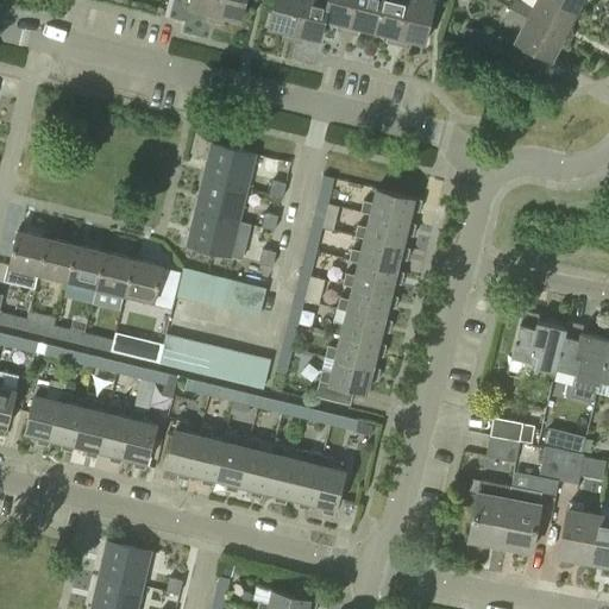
[(218,0),(190,0),(189,8),(206,12),(205,18),(213,20),(218,0)]
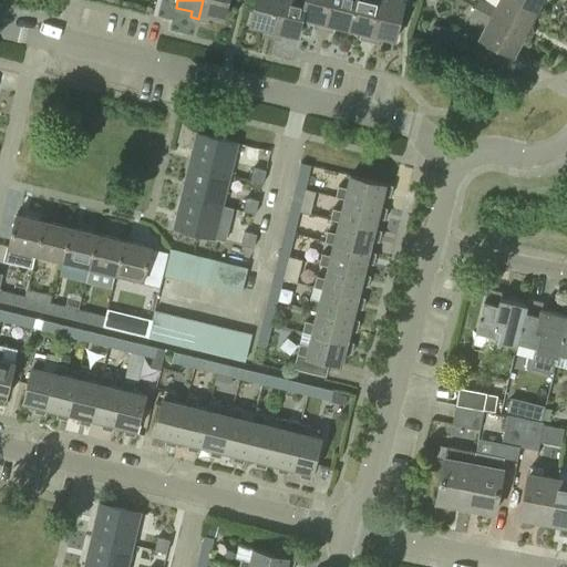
[(203,0),(198,19),(207,20),(208,16),(224,19),(227,0),(203,0)]
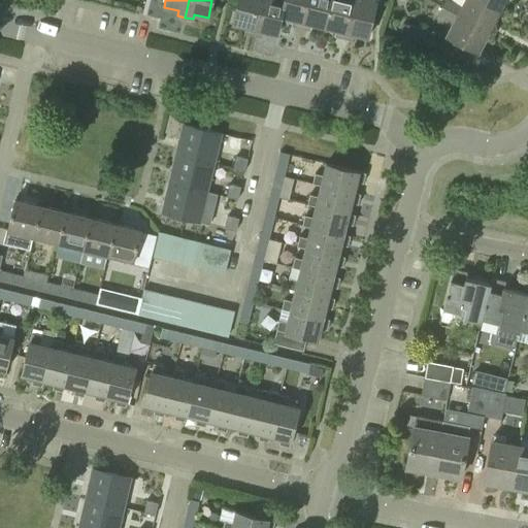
[(253,34),(261,0),(237,0),(232,23),(246,27),(245,32),(253,34)]
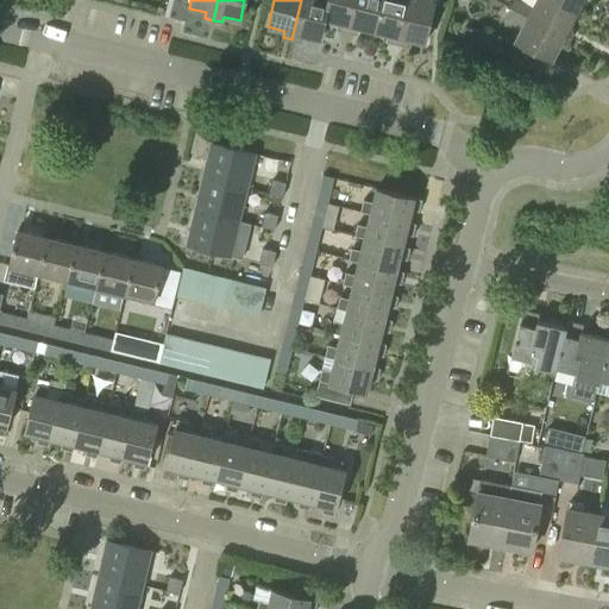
[(327,0),(301,0),(292,39),(301,42),(302,36),(319,39),(324,19),(324,18),(327,0)]
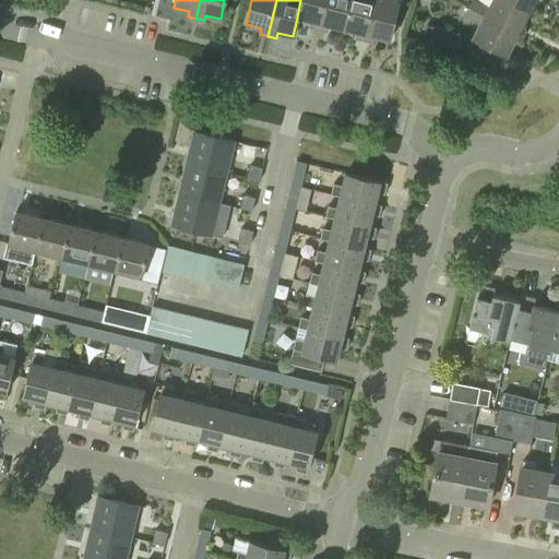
[(319,28),(324,0),(300,0),(297,16),(297,18),(311,21),(310,26),(319,28)]
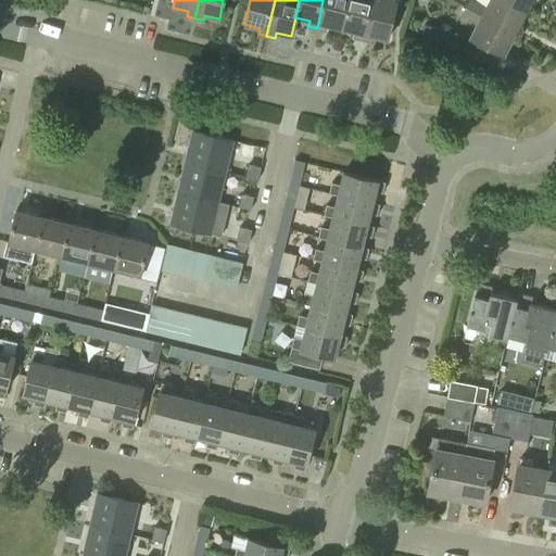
[(341,28),(348,0),(323,0),(317,28),(325,29),(327,24),(341,28)]
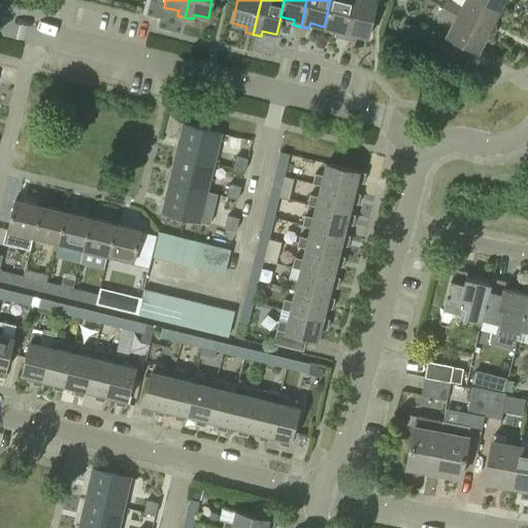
[(344,37),(353,0),(330,0),(324,27),(337,30),(336,35),(344,37)]
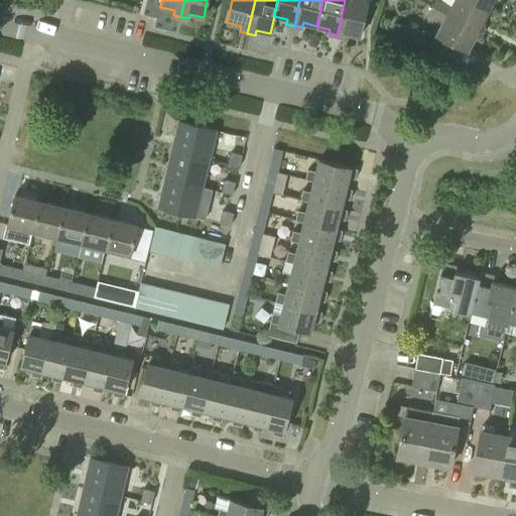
[(345,0),(337,36),(344,37),(346,32),(359,36),(368,0),(345,0)]
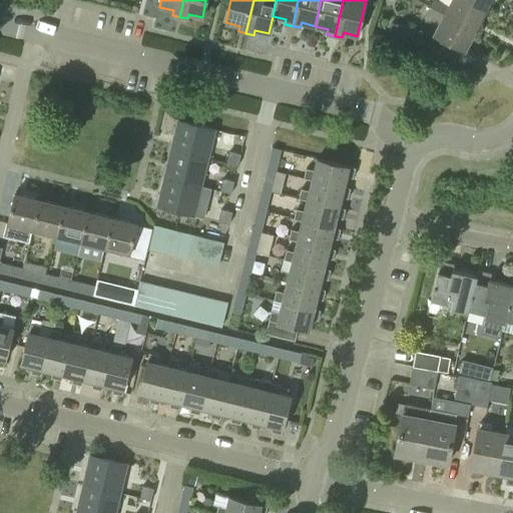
[(480,20),(485,11),(464,0),(450,0),(448,5),(437,0),(433,0),(430,7),(480,33),(482,29),(480,20)]
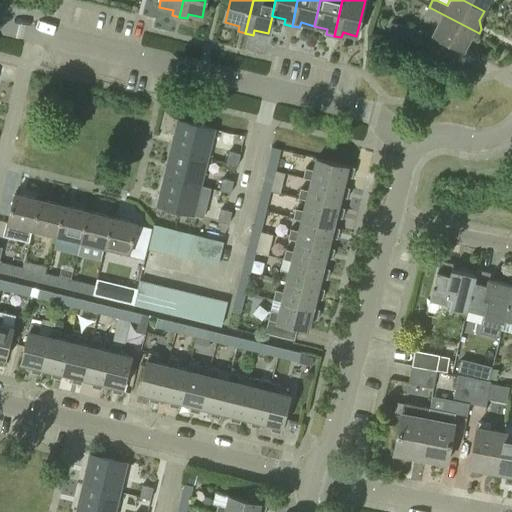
[(463,0),(484,11),(489,0),(463,0)]
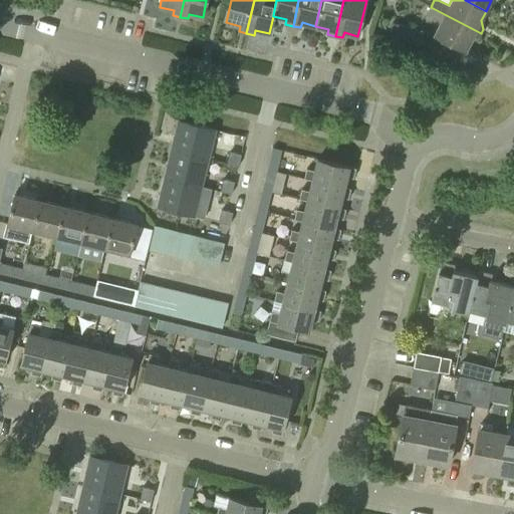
[(480,36),(481,33),(431,7),(428,14),(441,20),(435,34),(466,50),(472,37),(480,36)]
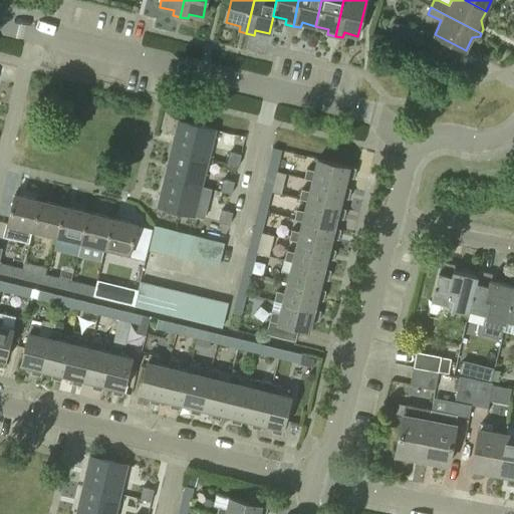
[(413,42),(416,28),(393,23),(390,36),(413,42)]
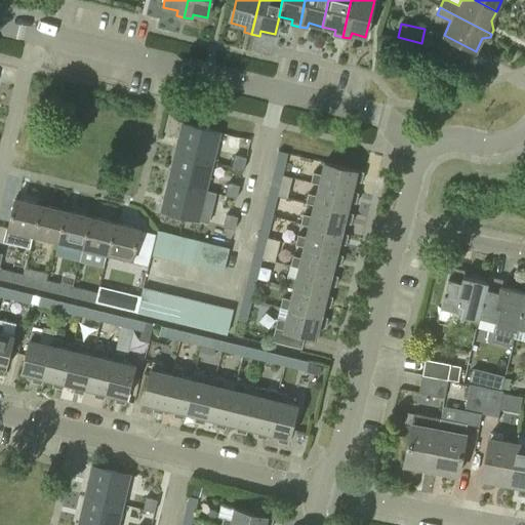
[(175,153),(213,161),(219,132),(183,123),(175,153)]
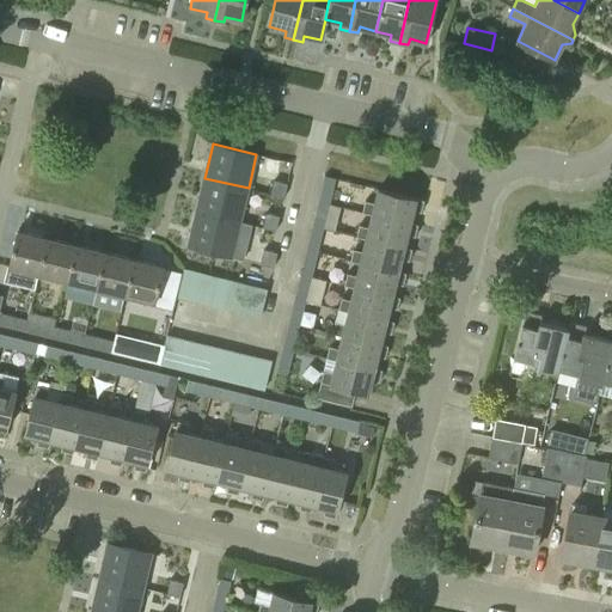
[(318,201),(329,203),(335,178),(324,176),(318,201)]
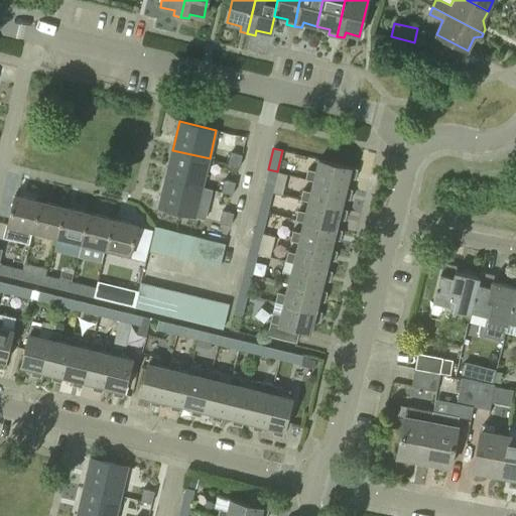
[(203,186),(210,158),(172,150),(166,177),(203,186)]
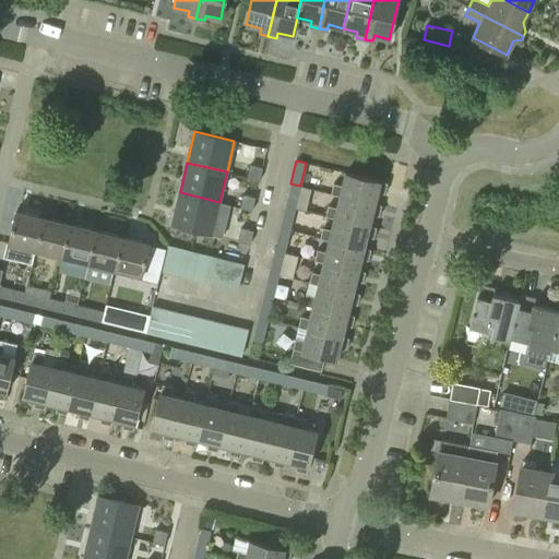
[(250,164),(247,177),(259,180),(262,167),(250,164)]
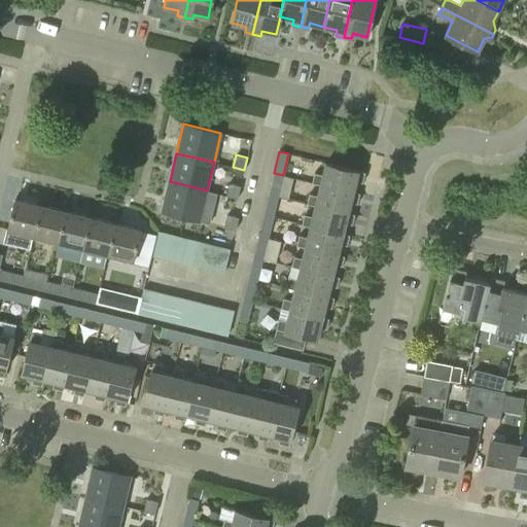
[(320,184),(353,191),(355,181),(362,183),(365,172),(325,163),(322,175),(314,173),(312,182),(320,184)]
